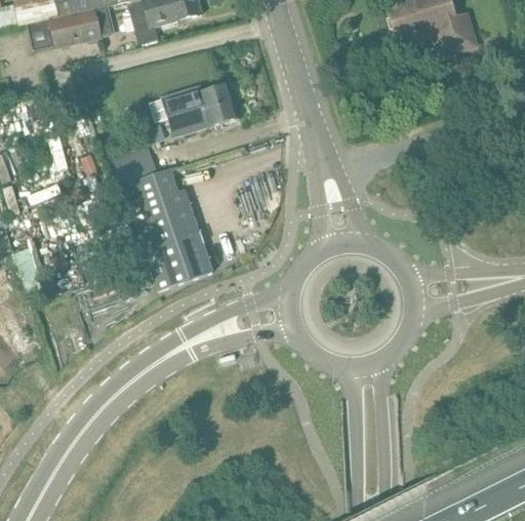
[(12,0),(18,24),(32,21),(94,7),(124,0),(12,0)]
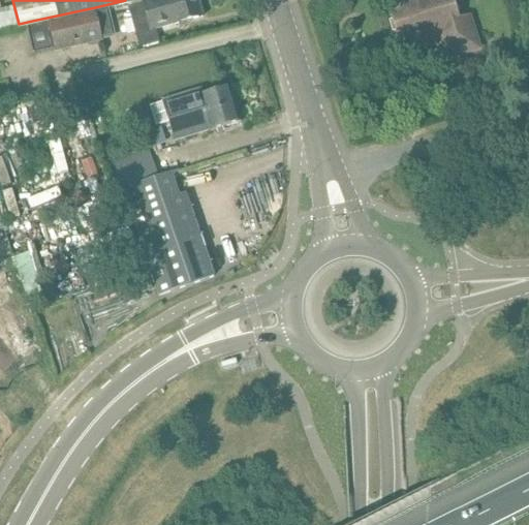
[(204,13),(198,0),(143,0),(127,3),(139,44),(158,39),(155,26),(204,13)]
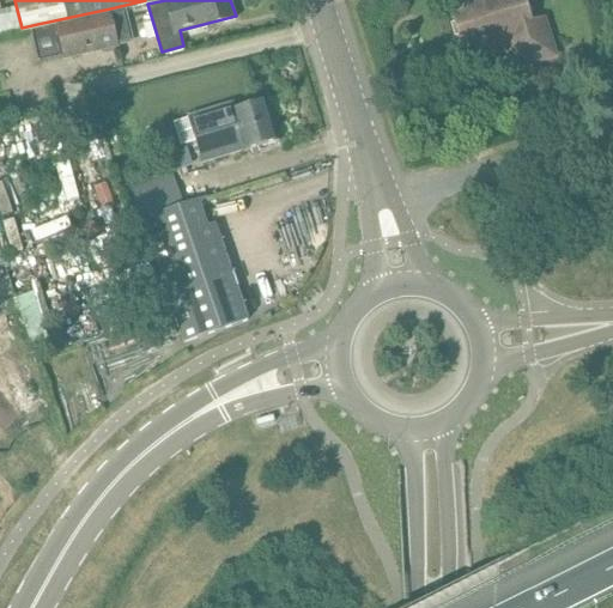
[(479,0),(454,8),(468,55),(509,42),(516,65),(554,52),(544,16),(530,20),(523,0),(479,0)]
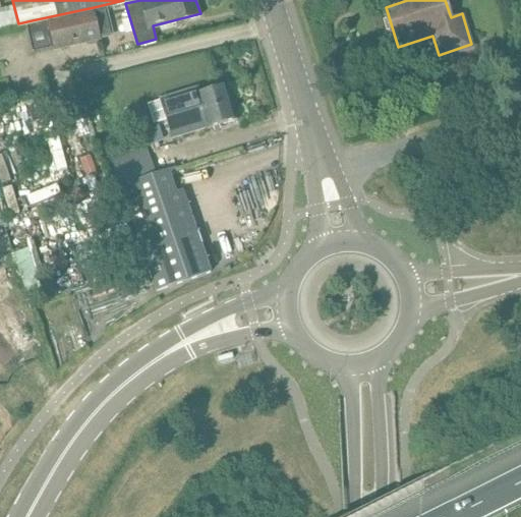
[(100,36),(94,7),(32,20),(32,23),(23,23),(30,52),(100,36)]
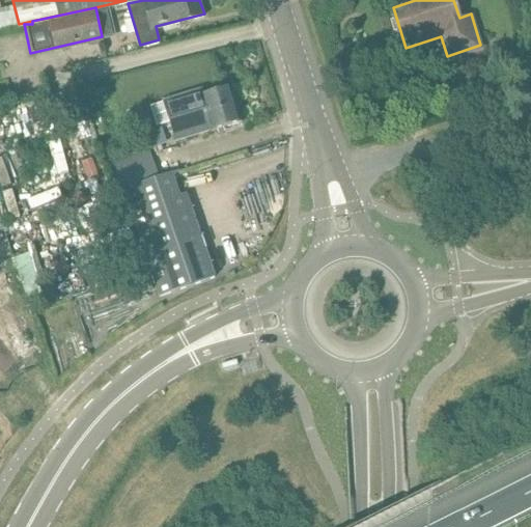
[(157,122),(169,118),(175,138),(211,128),(212,129),(242,119),(231,84),(203,92),(201,87),(150,103),(157,122)]
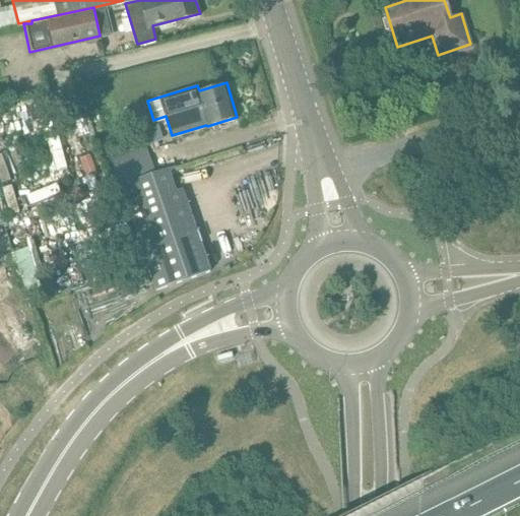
[(166,136),(161,123),(126,134),(130,147),(166,136)]
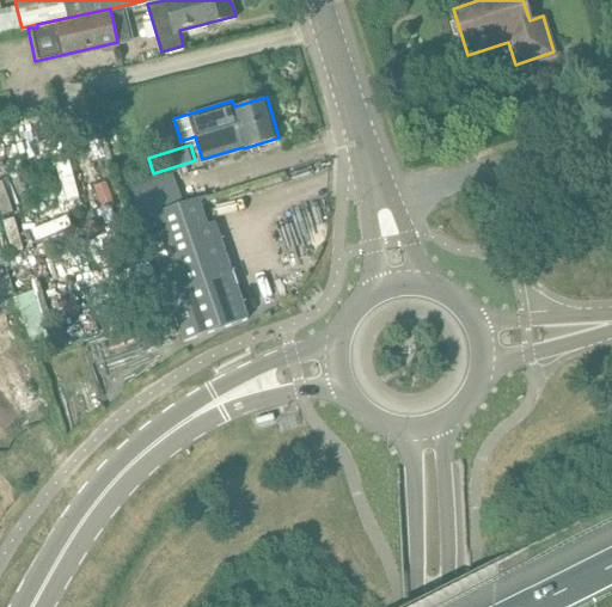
[(105,179),(93,184),(101,203),(112,198),(105,179)]
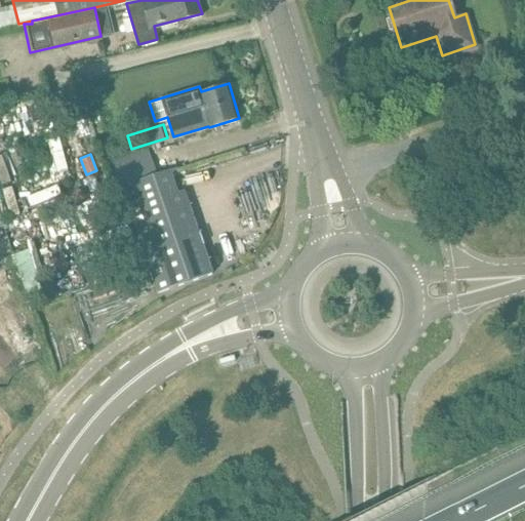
[(158,290),(212,272),(184,189),(177,191),(170,170),(176,167),(176,166),(122,185),(158,290)]
